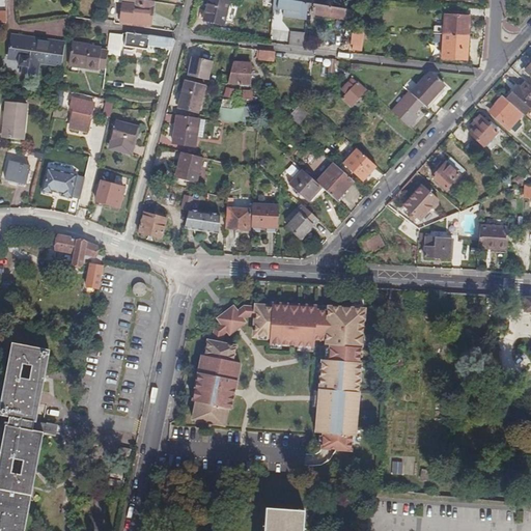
[(151,24),(156,2),(144,0),(135,0),(135,4),(127,3),(123,20),(151,24)]
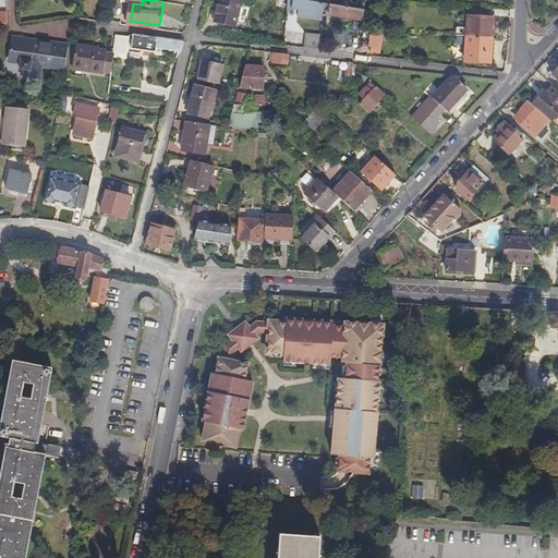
[(233,27),(237,0),(216,0),(217,2),(214,23),(214,25),(233,27)]
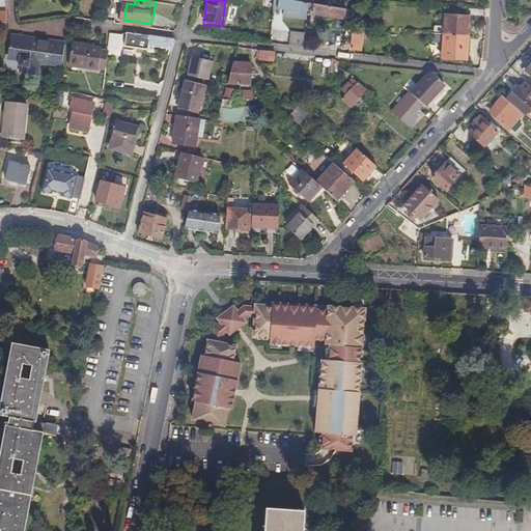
[(308,14),(310,3),(307,3),(289,0),(274,0),(274,8),(308,14)]
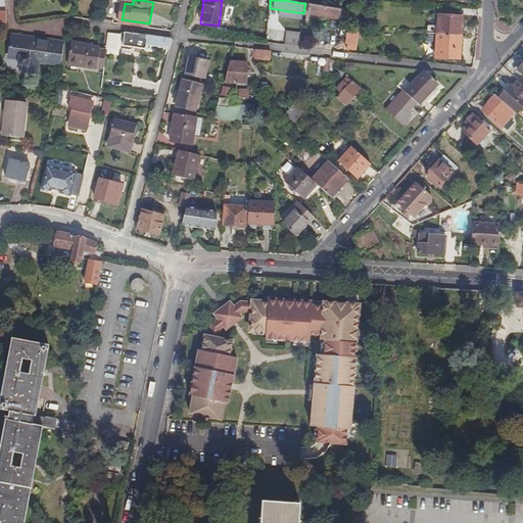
[(341,9),(308,4),(307,11),(311,15),(335,19),(336,21),(335,24),(339,25),(341,9)]
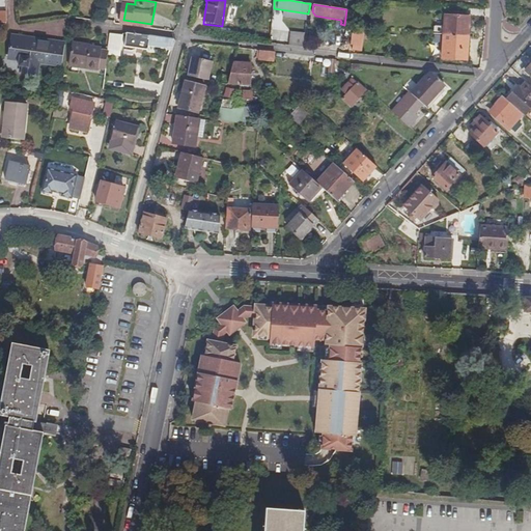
[(443,35),(466,36),(467,17),(445,15),(443,35)]
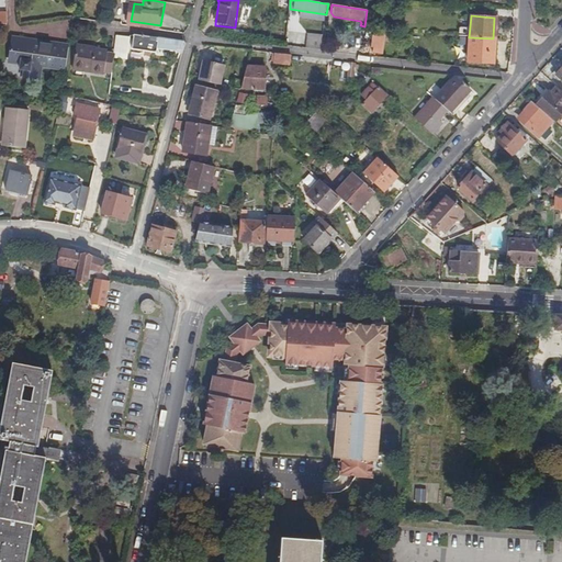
[(389,19),(378,18),(377,27),(388,29),(389,19)]
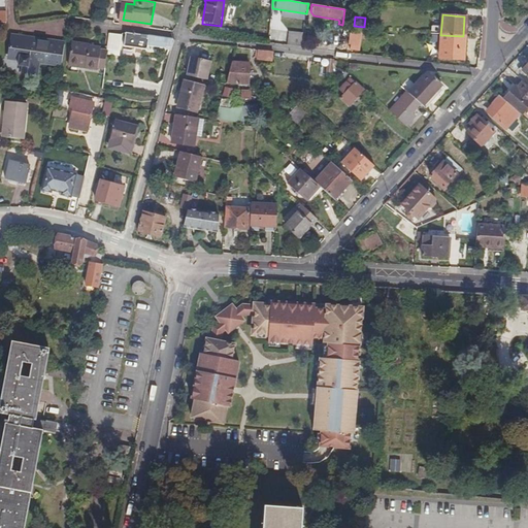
[(151,24),(123,20),(123,24),(150,28),(151,24)]
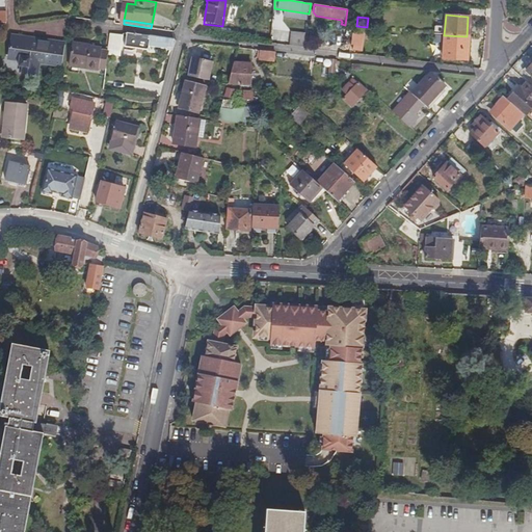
[(362,30),(351,29),(349,46),(360,47),(362,30)]
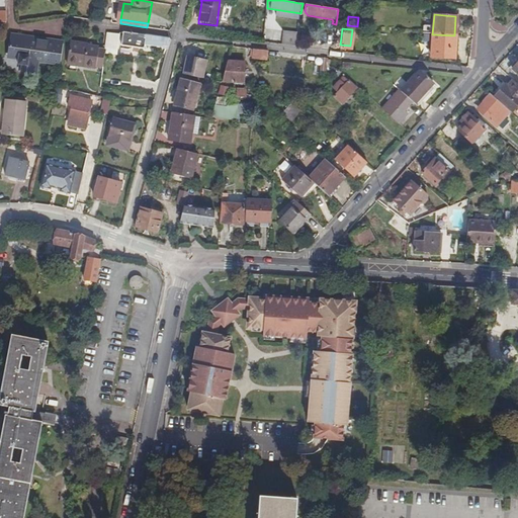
[(170,47),(171,40),(170,37),(123,31),(121,46),(145,49),(145,46),(163,48),(164,46),(170,47)]
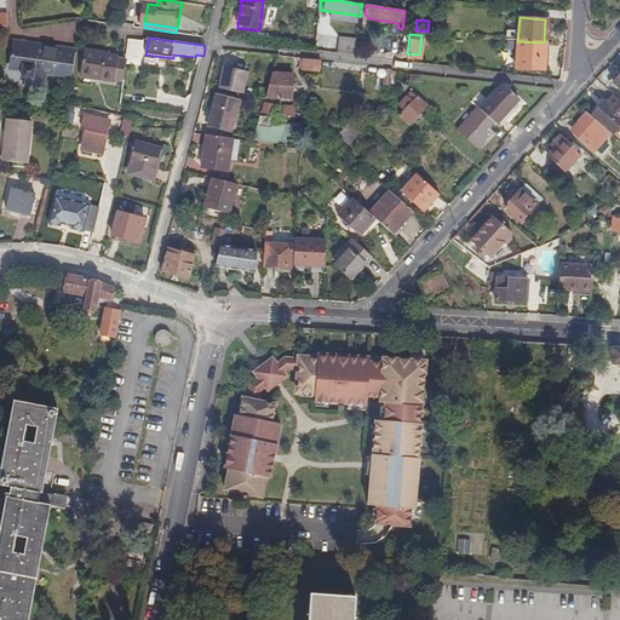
[(355,53),(357,39),(339,38),(337,51),(355,53)]
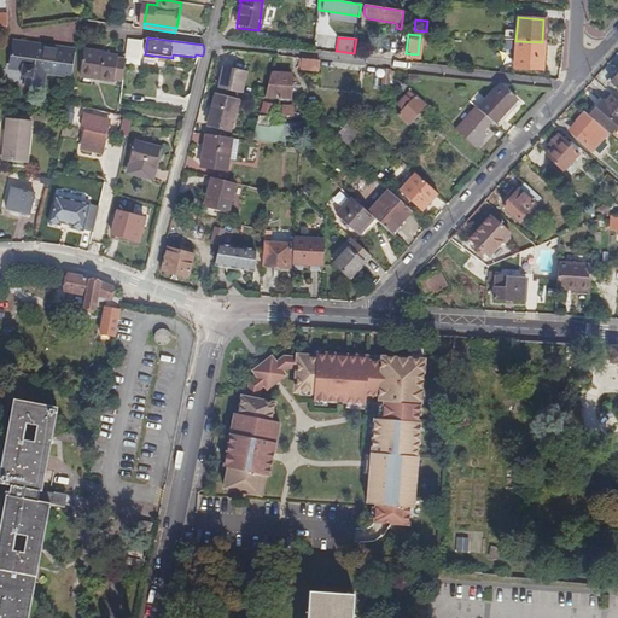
[(127,56),(129,40),(118,39),(116,53),(127,56)]
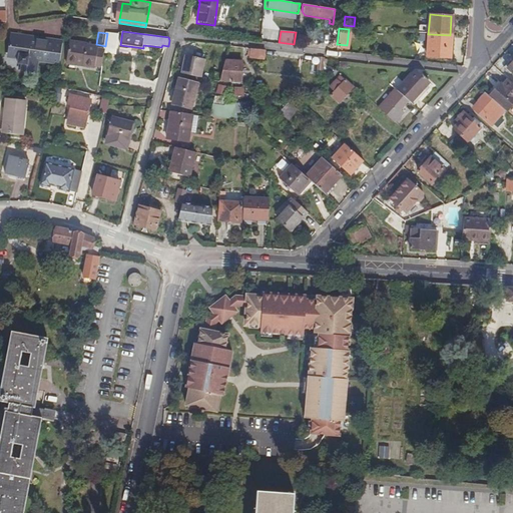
[(117,50),(120,34),(107,32),(107,33),(105,46),(105,48),(117,50)]
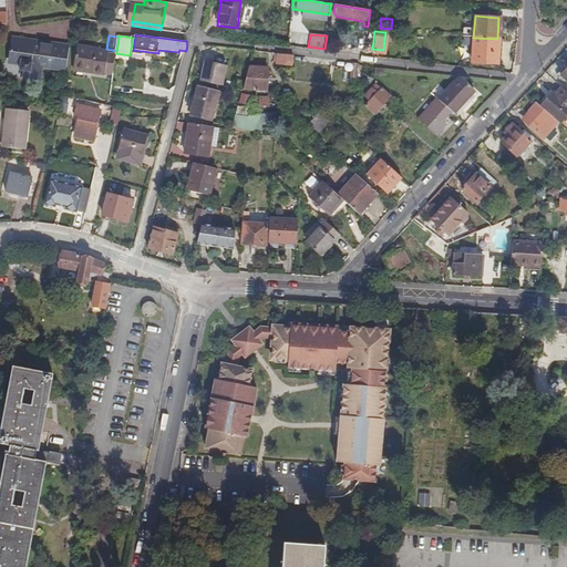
[(66,70),(70,47),(54,44),(54,42),(30,38),(29,44),(13,41),(11,60),(23,62),(22,69),(26,70),(24,76),(42,79),(44,66),(66,70)]
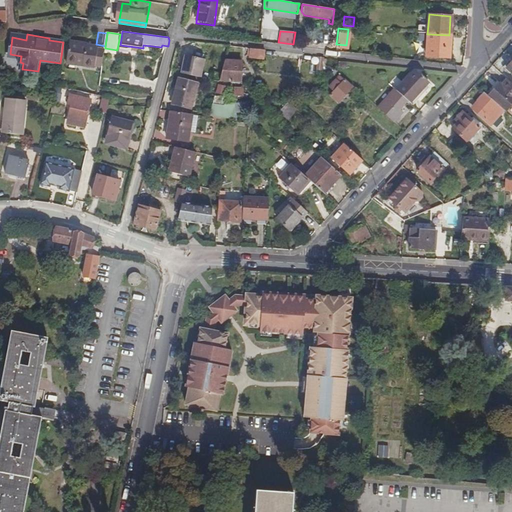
[(447,58),(449,35),(427,34),(425,57),(447,58)]
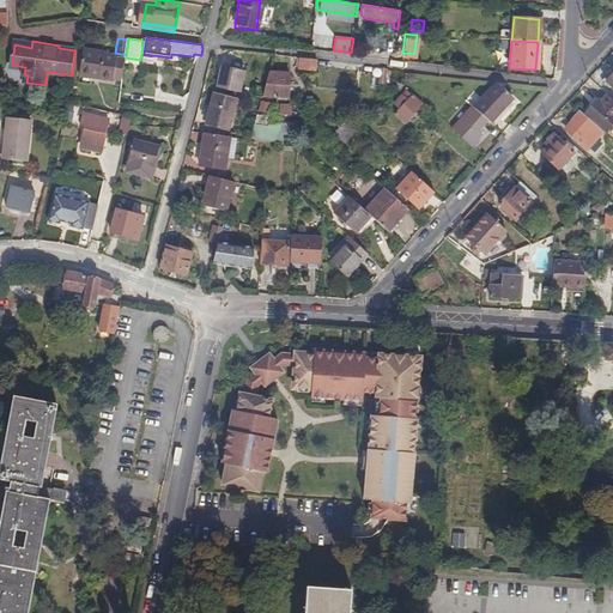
[(122,80),(126,60),(117,59),(117,56),(83,49),(79,74),(113,80),(114,79),(122,80)]
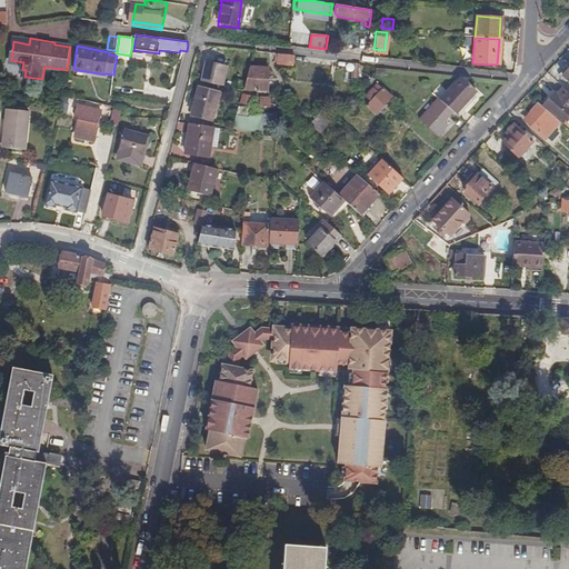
[(25,77),(26,70),(22,69),(23,62),(11,60),(8,59),(6,73),(25,77)]
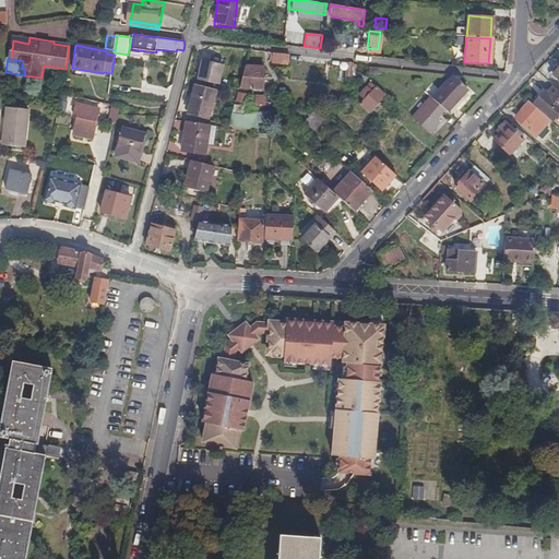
[(219,84),(224,63),(202,59),(198,80),(219,84)]
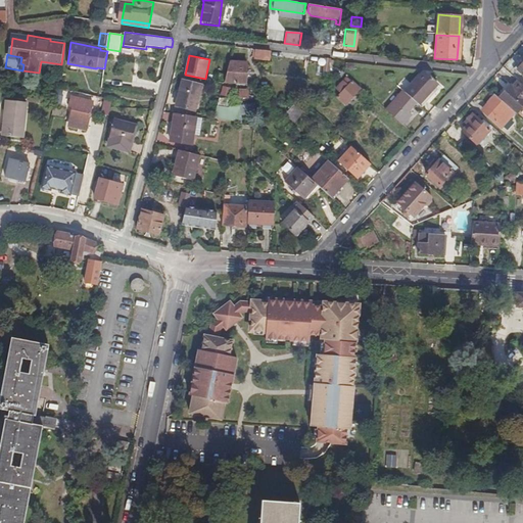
[(325,58),(324,75),(333,76),(334,58),(325,58)]
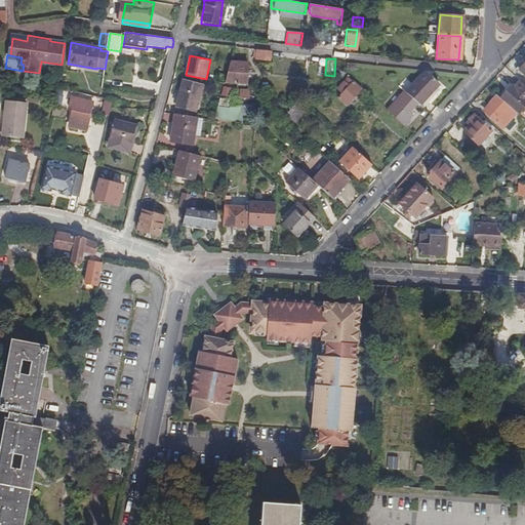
[(248,84),(249,63),(232,62),(226,82),(248,84)]
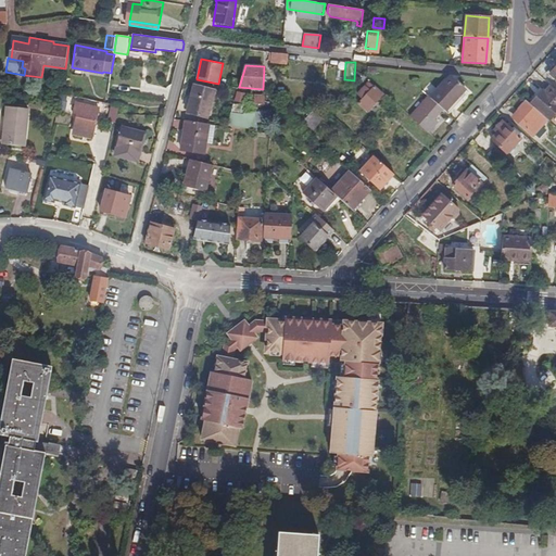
[(431,100),(442,110),(446,113),(466,90),(451,77),(431,100)]
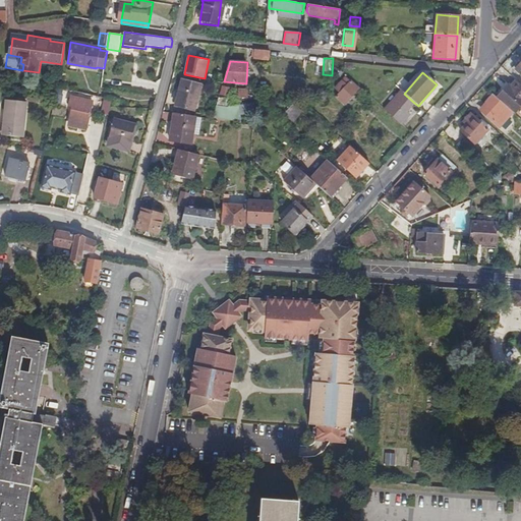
[(195,110),(201,83),(183,79),(176,105),(195,110)]
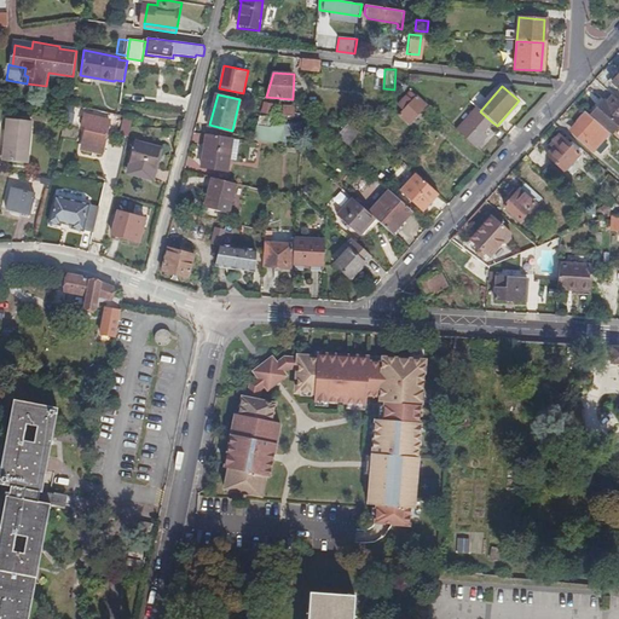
[(410,94),(401,102),(408,108),(399,117),(409,127),(424,108),(410,94)]
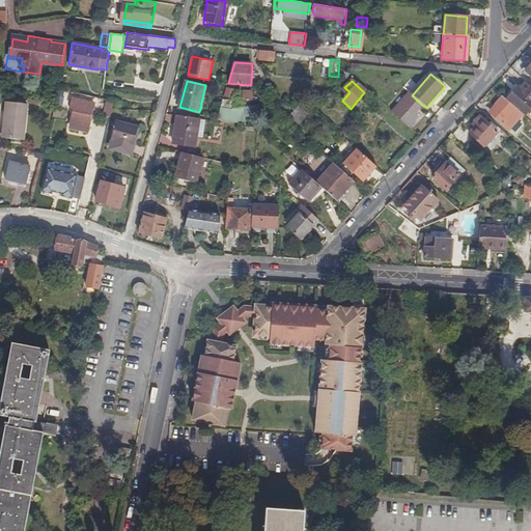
[(520,87),(507,101),(524,115),(525,116),(530,110),(530,86),(527,83),(522,89),(520,87)]
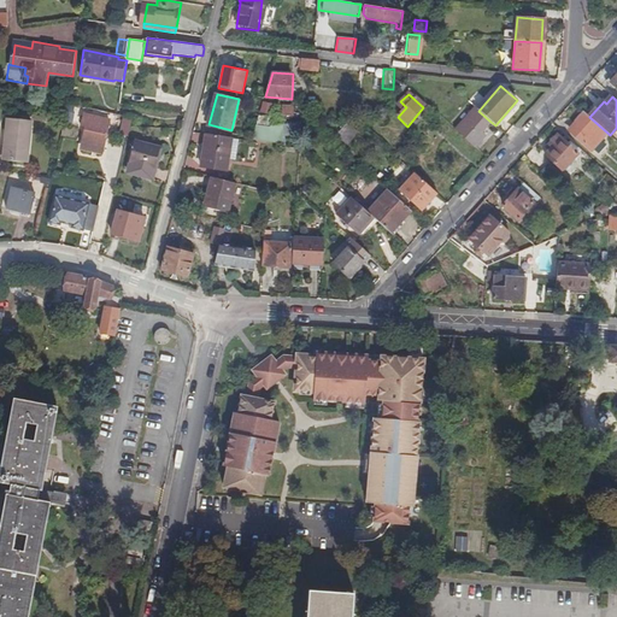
[(274,115),(275,103),(264,101),(262,112),(274,115)]
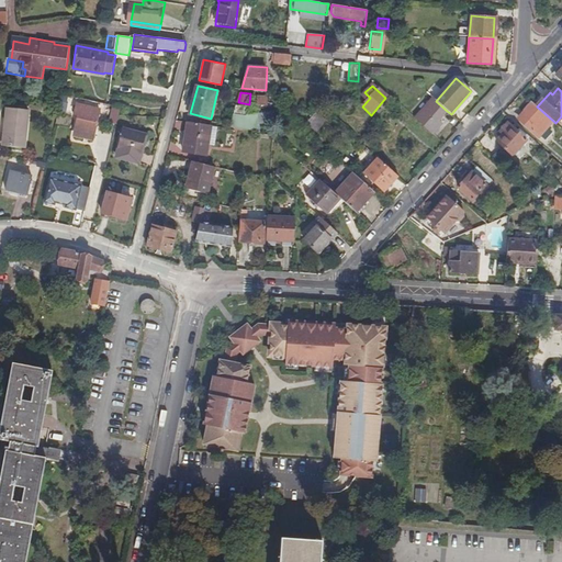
[(66,107),(69,96),(63,93),(60,105),(66,107)]
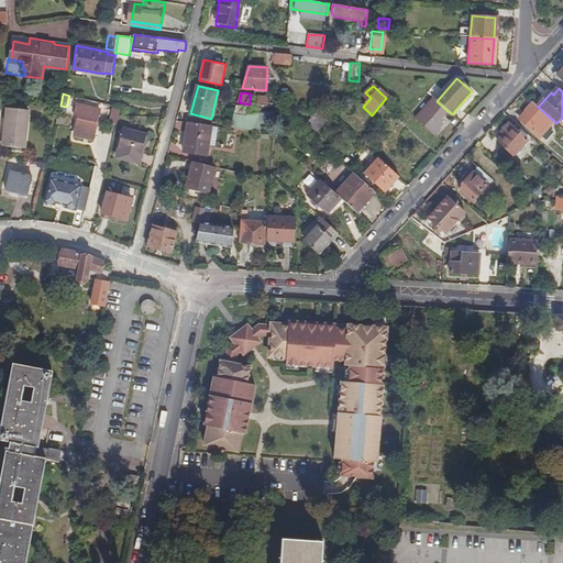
[(428,107),(415,120),(432,136),(442,125),(439,122),(448,111),(437,101),(434,99),(428,94),(421,101),(428,107)]
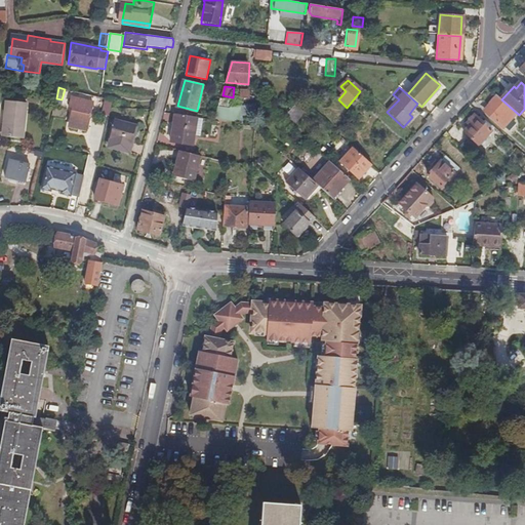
[(249,103),(249,91),(241,90),(240,102),(249,103)]
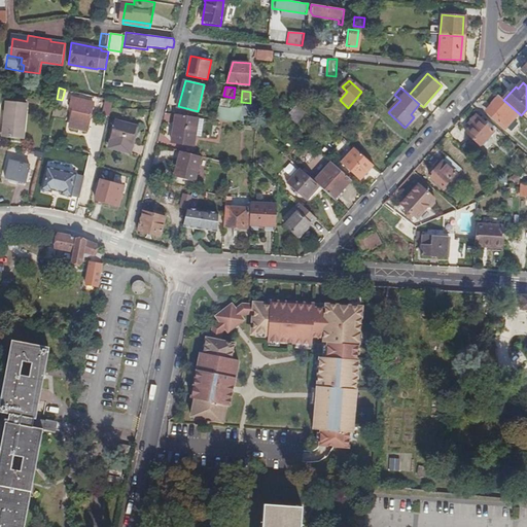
[(503,100),(499,97),(492,105),(494,107),(488,114),(506,130),(520,114),(503,100)]
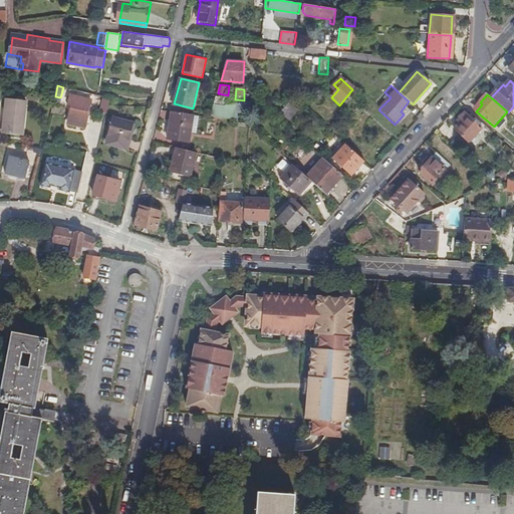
[(22,136),(25,100),(4,98),(0,134),(22,136)]
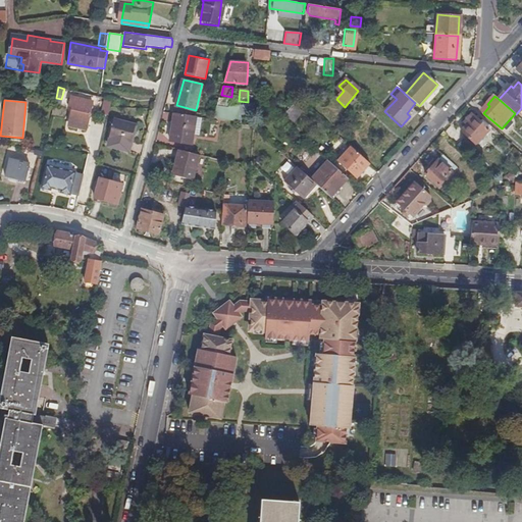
[(88,131),(93,104),(70,100),(69,104),(72,105),(68,126),(88,131)]
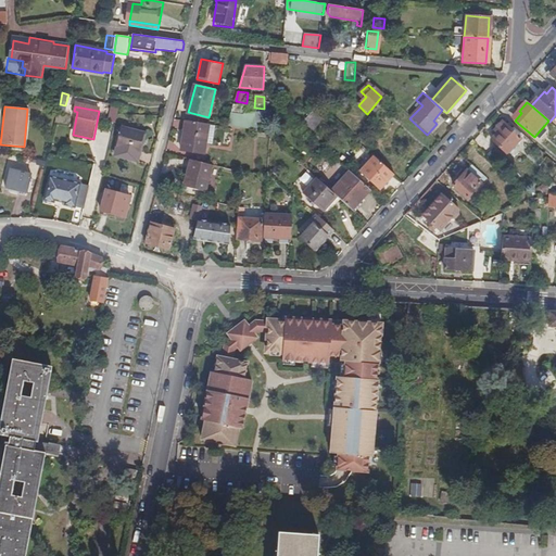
[(109,121),(116,122),(119,108),(111,106),(109,121)]
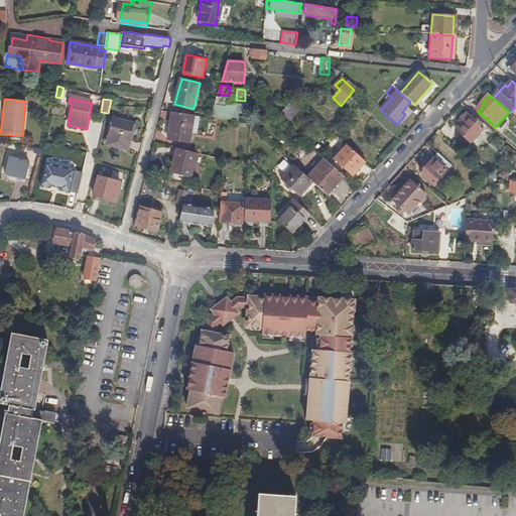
[(405,115),(396,125),(407,134),(425,115),(414,105),(410,102),(402,112),(405,115)]
